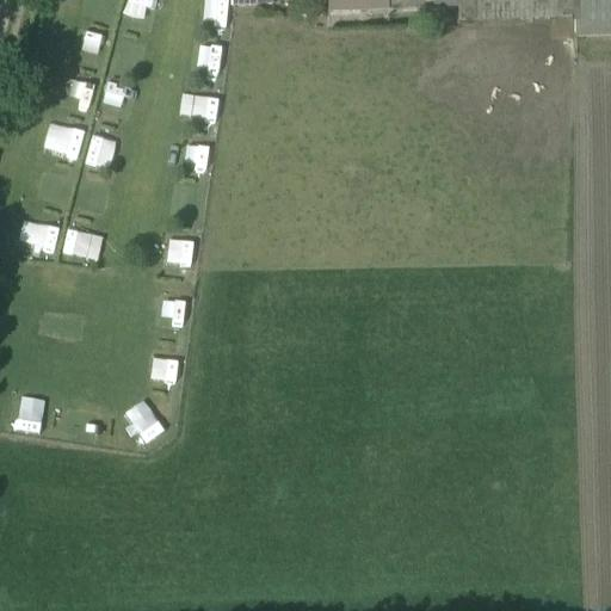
[(610,0),(328,0),(328,12),(458,7),(458,20),(573,17),(573,38),(610,36),(610,0)]
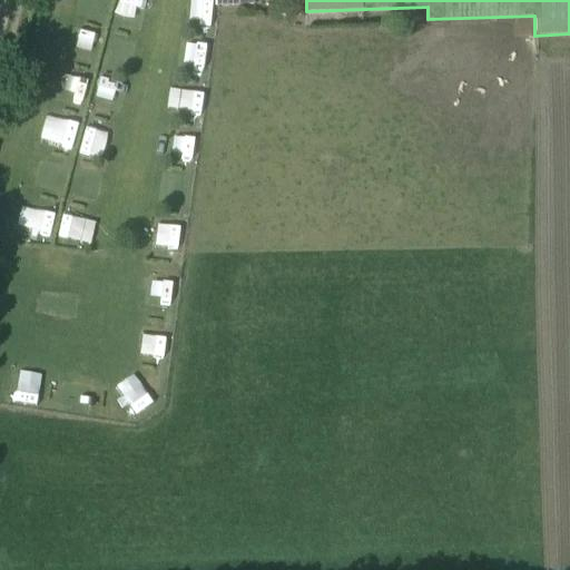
[(84,97),(86,78),(58,75),(55,94),(84,97)]
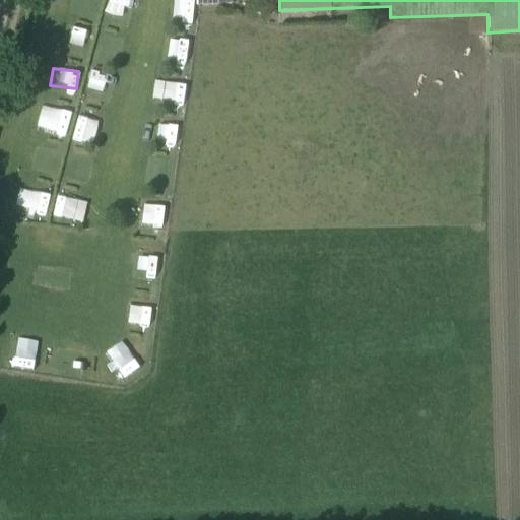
[(160,81),(158,100),(179,103),(182,83),(160,81)]
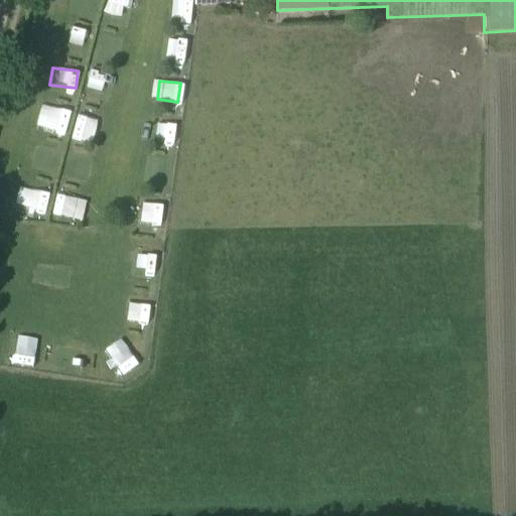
[(92,139),(95,120),(74,117),(71,136),(92,139)]
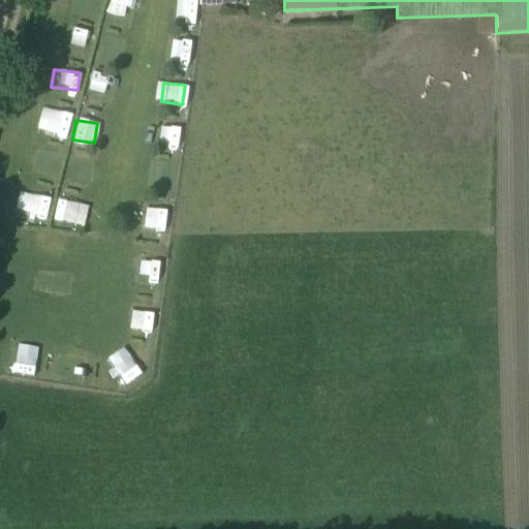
[(13,209),(44,217),(49,198),(18,190),(13,209)]
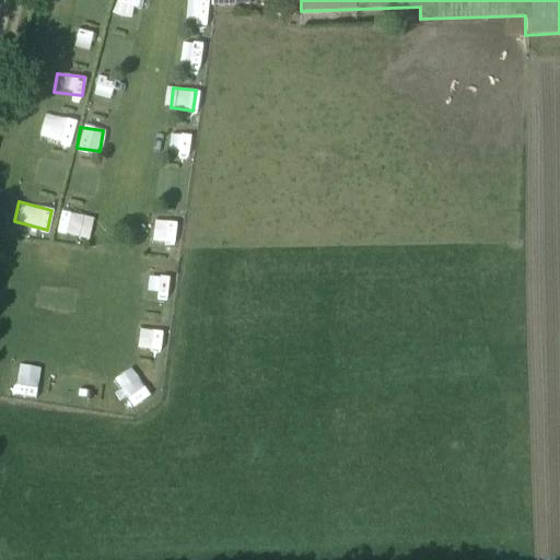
[(166,226),(167,218),(147,216),(146,224),(166,226)]
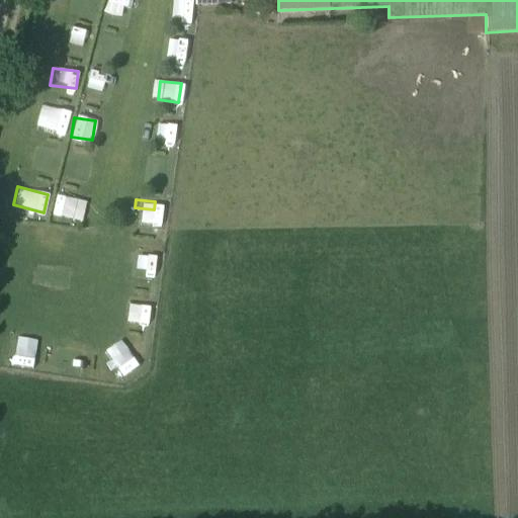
[(137,254),(135,269),(153,272),(155,257),(137,254)]
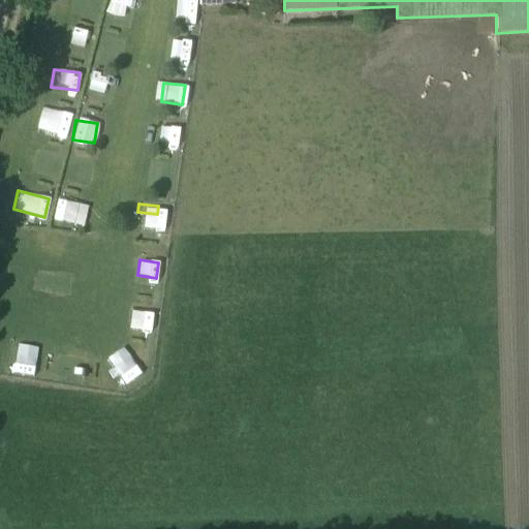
[(151,328),(152,306),(130,306),(129,327),(151,328)]
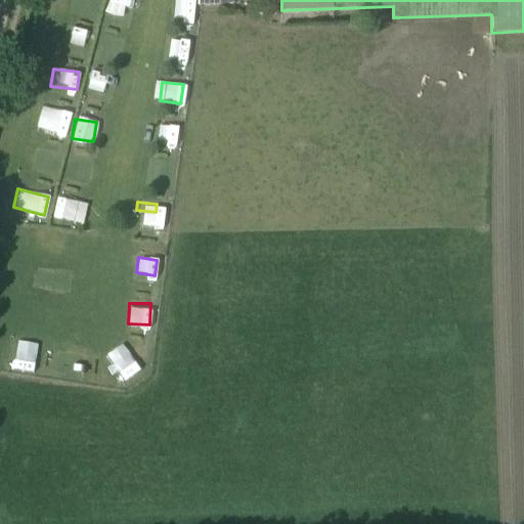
[(11,370),(32,370),(33,352),(12,351),(11,370)]
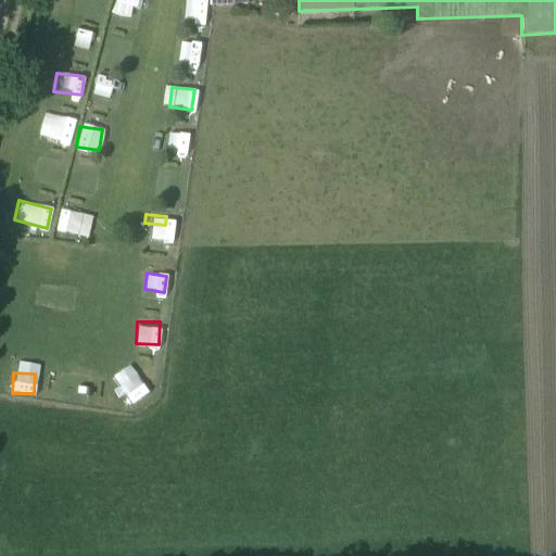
[(135,375),(116,387),(127,404),(147,393),(135,375)]
